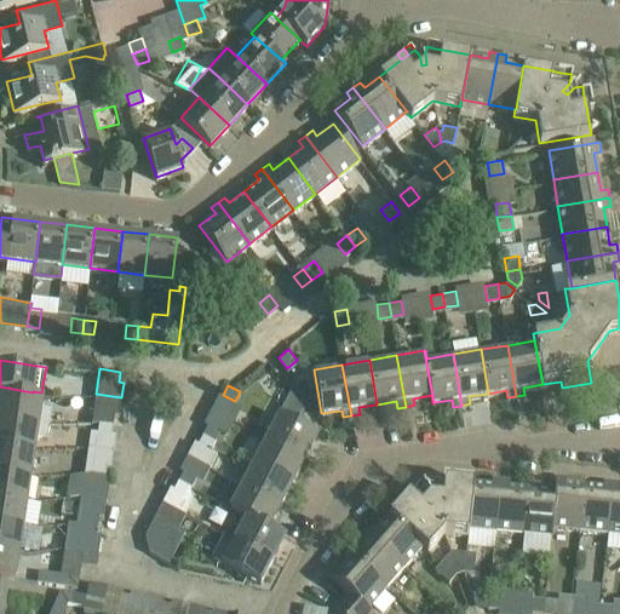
[(41,394),(41,392),(33,391),(33,392),(0,386),(0,413),(39,419),(47,420),(49,420),(51,406),(40,406),(42,394),(41,394)]
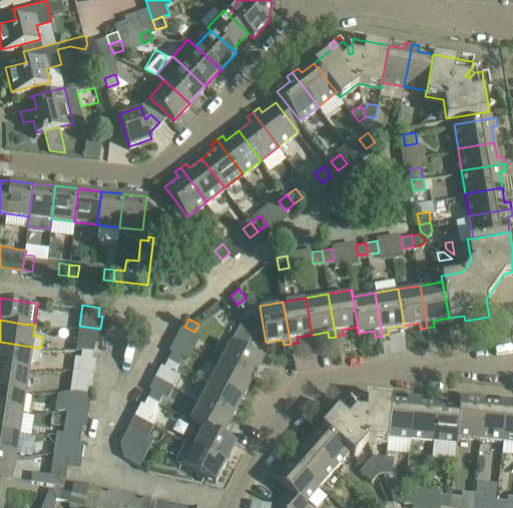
[(98,342),(100,329),(79,326),(75,347),(81,348),(82,348),(93,349),(94,341),(98,342)]
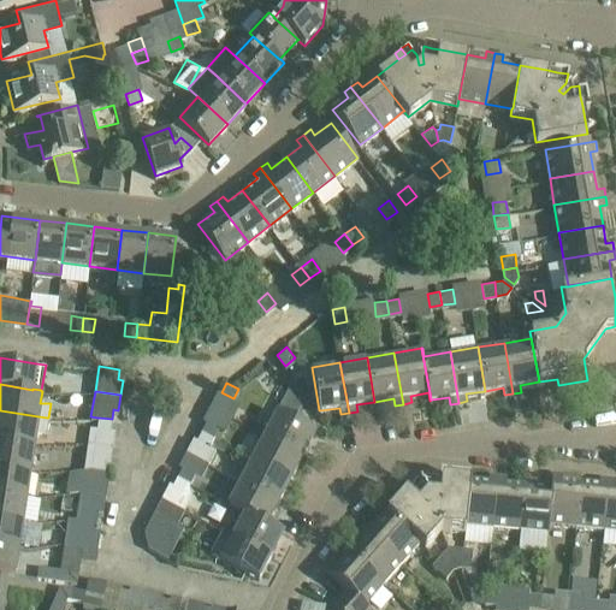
[(315,430),(295,418),(277,409),(265,432),(303,452),(315,430)]
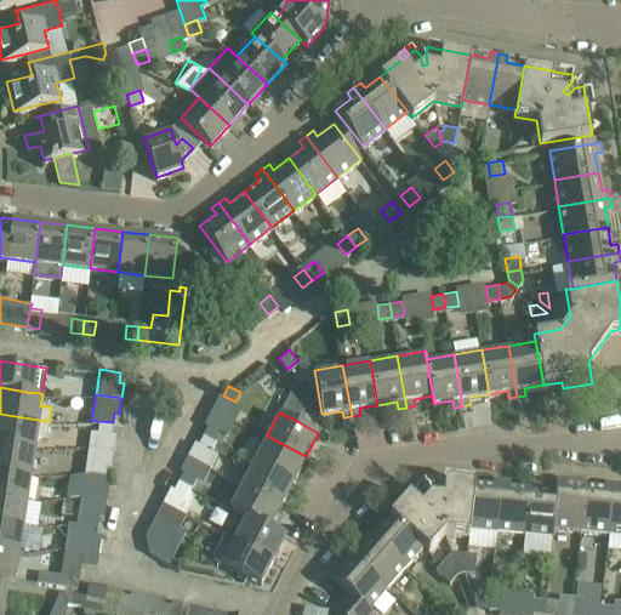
[(47,437),(49,421),(47,421),(39,420),(0,414),(0,440),(34,446),(36,434),(47,437)]
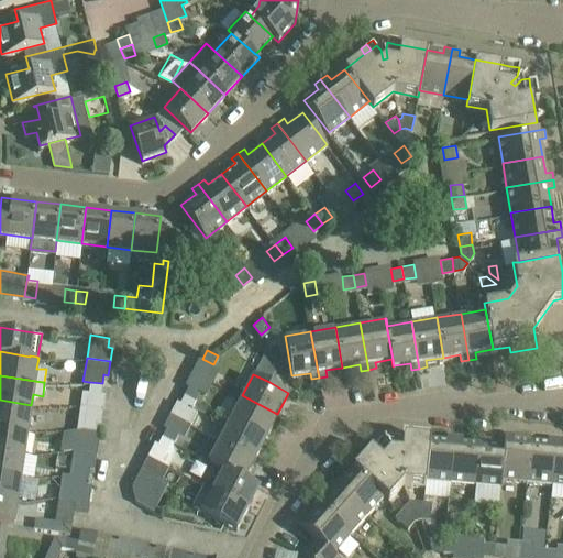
[(101,392),(102,383),(90,382),(89,382),(88,391),(81,390),(79,403),(103,407),(106,393),(101,392)]
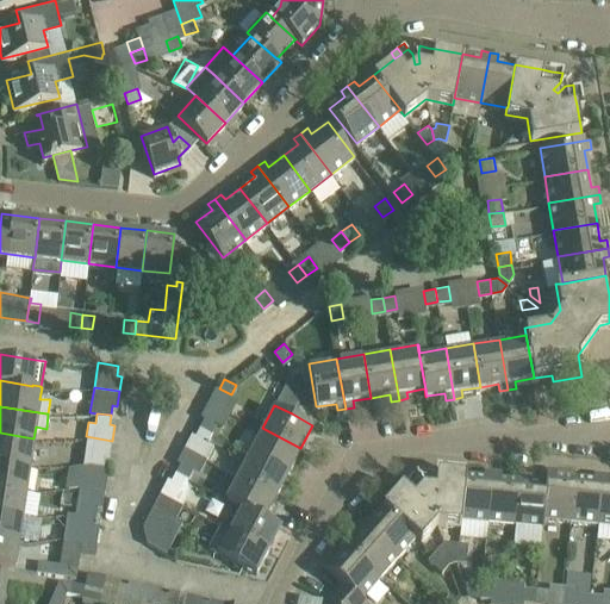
[(200,424),(212,431),(217,422),(205,416),(200,424)]
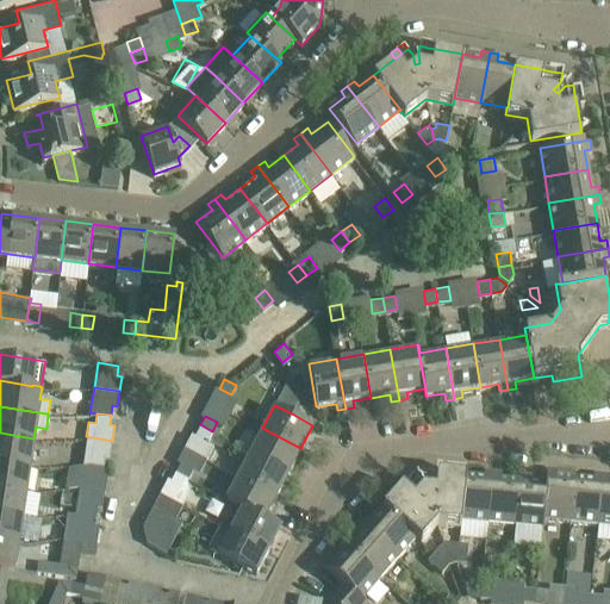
[(207,440),(212,431),(200,424),(195,434),(207,440)]
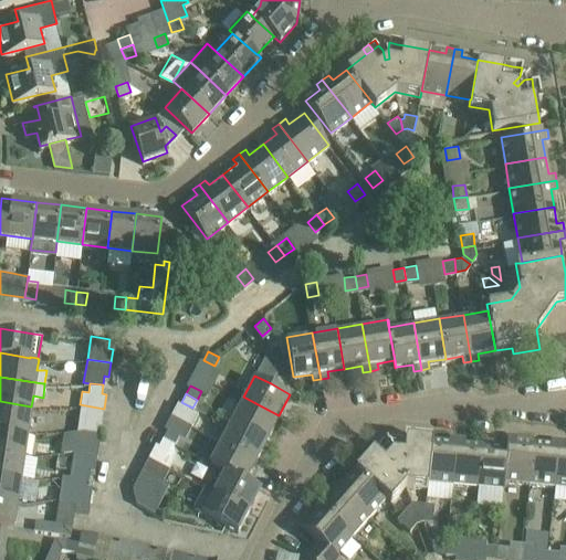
[(268,436),(279,415),(243,397),(232,419),(268,436)]
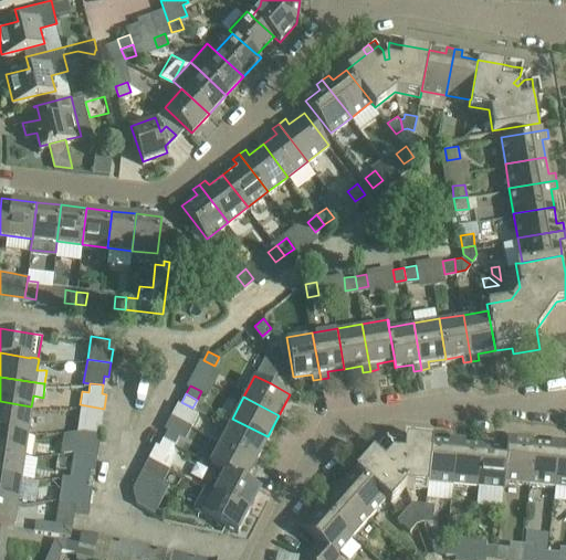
[(0,425),(28,430),(31,407),(0,401),(0,425)]
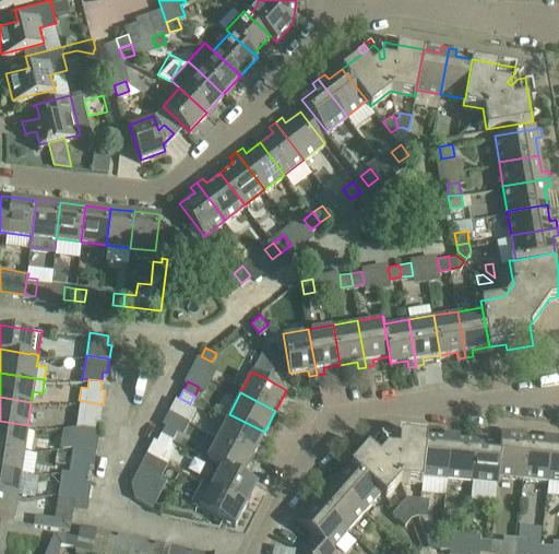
[(96,417),(87,415),(78,414),(75,424),(82,424),(95,426),(96,417)]
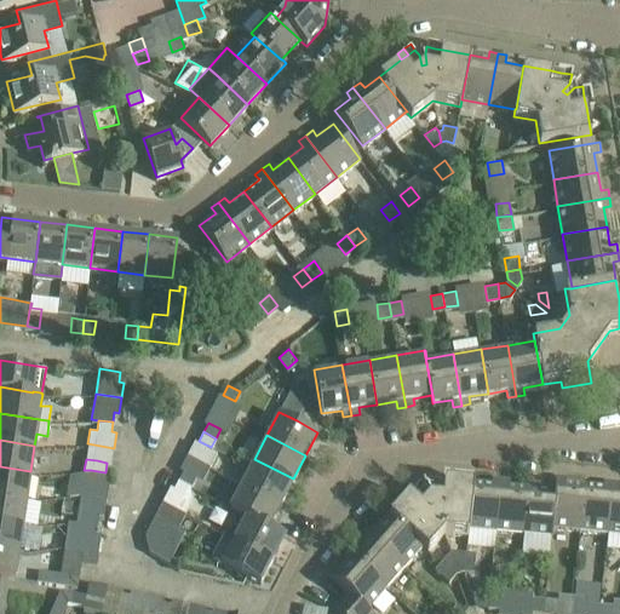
[(281,501),(293,478),(254,459),(242,482),(281,501)]
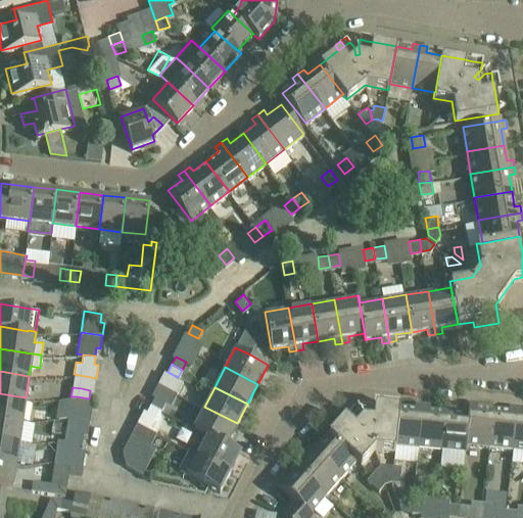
[(0,416),(22,419),(26,397),(0,393),(0,416)]
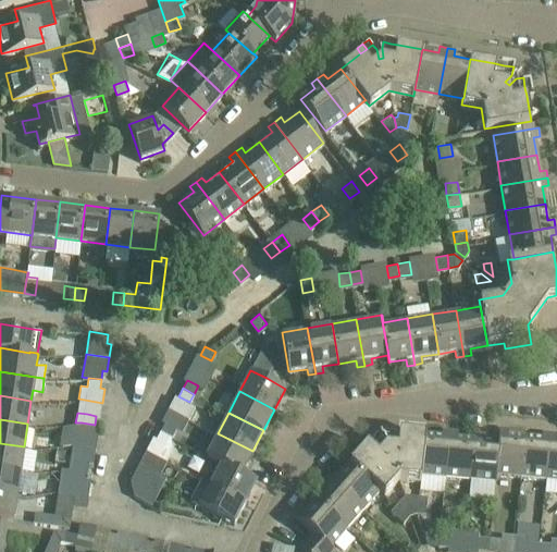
[(161,430),(172,436),(176,427),(165,421),(161,430)]
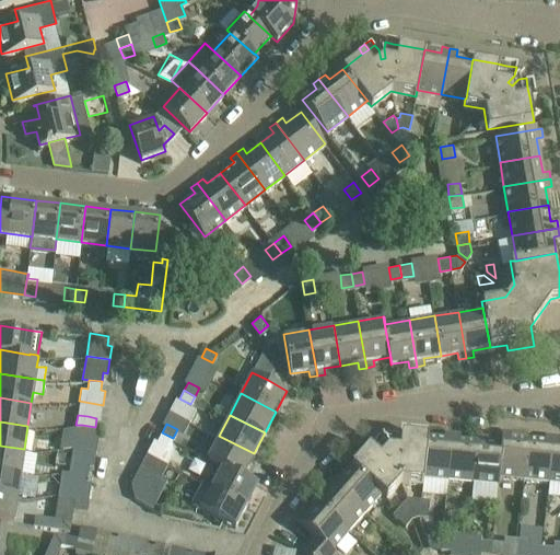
[(94,436),(95,427),(82,425),(76,425),(76,427),(66,426),(62,447),(67,447),(72,447),(96,450),(98,436),(94,436)]
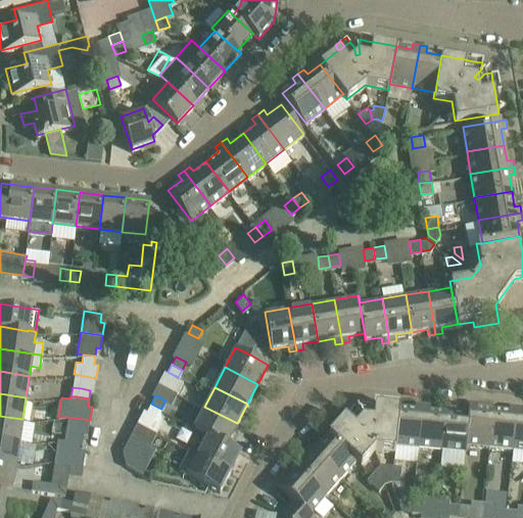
[(488,445),(492,408),(476,407),(477,401),(469,399),(468,407),(469,407),(465,451),(466,451),(466,443),(488,445)]
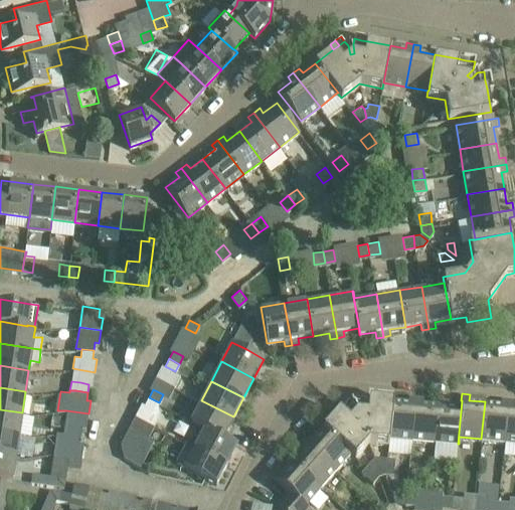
[(411,439),(415,395),(408,395),(408,401),(392,399),(388,437),(389,437),(411,439)]
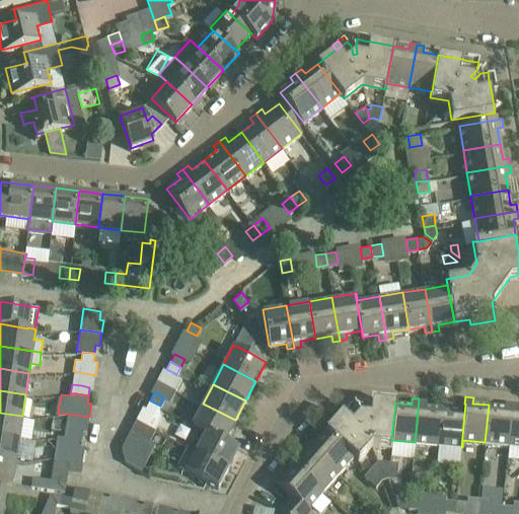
[(438,444),(442,408),(426,406),(427,399),(419,398),(415,442),(438,444)]
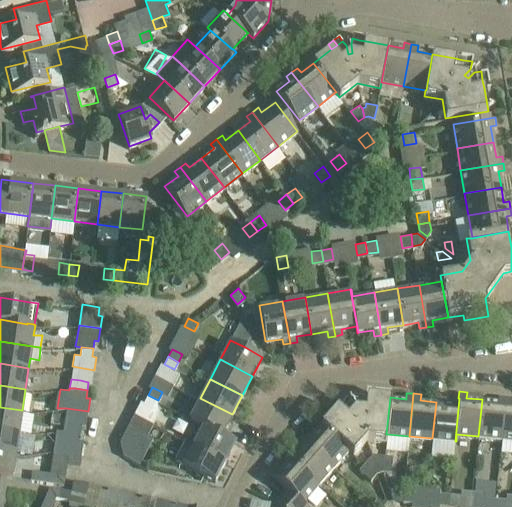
[(154,408),(158,400),(148,395),(144,402),(154,408)]
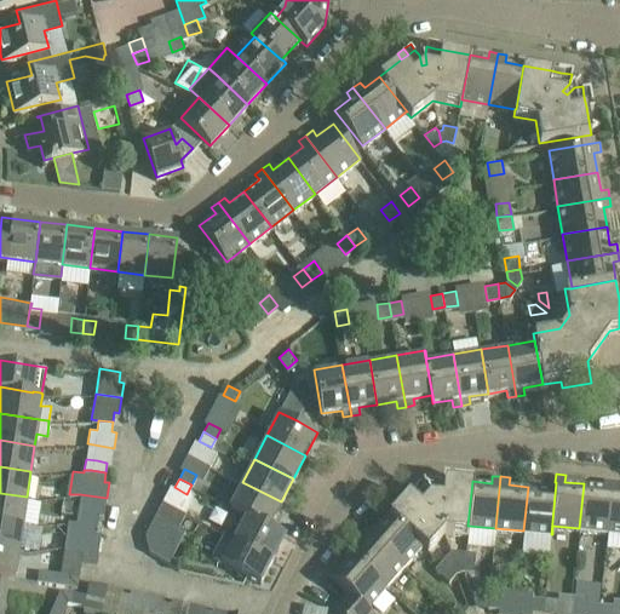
[(472,481),(443,478),(437,478),(437,483),(428,483),(432,494),(428,497),(423,486),(417,492),(413,488),(389,514),(423,544),(422,544),(428,549),(443,531),(468,533),(469,526),(468,526),(472,481)]
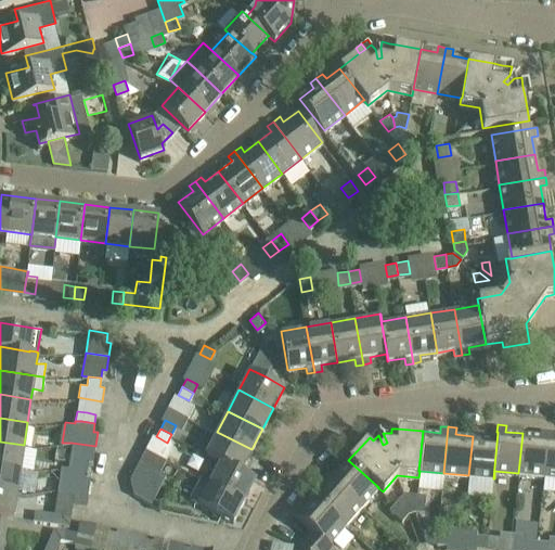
[(543,475),(547,430),(540,429),(540,435),(523,433),(518,473),(543,475)]
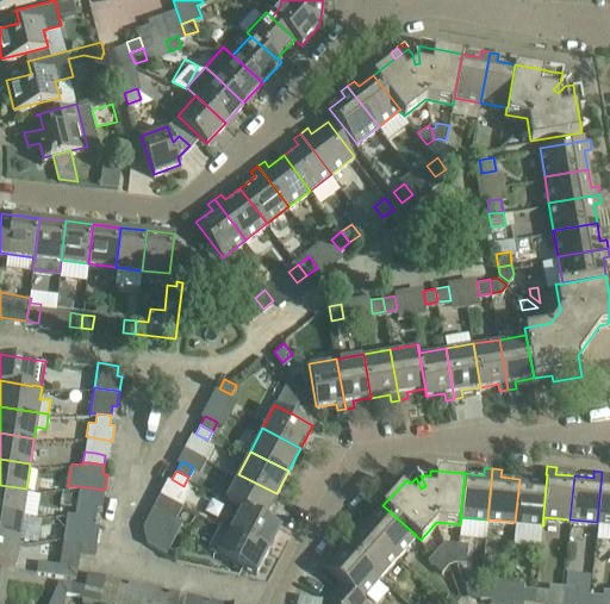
[(609,523),(609,479),(609,478),(609,472),(602,472),(597,522),(609,523)]
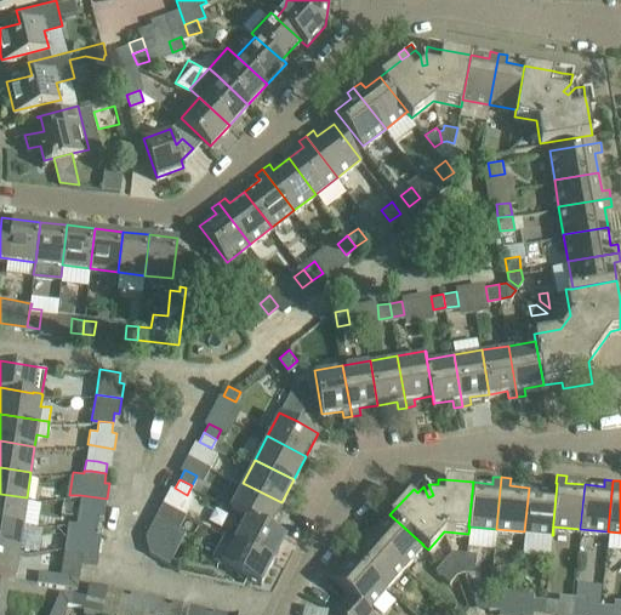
[(417,493),(423,487),(419,482),(414,489),(417,493)]
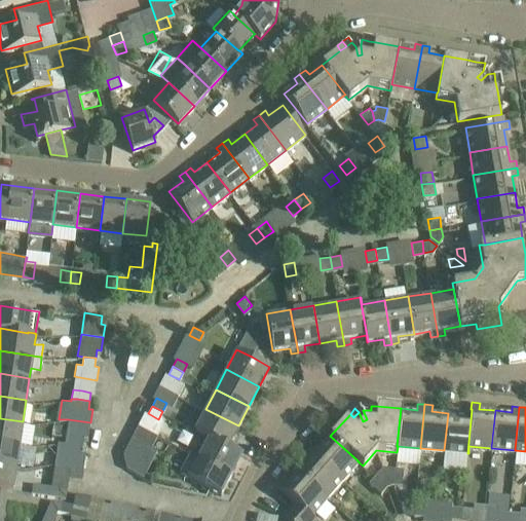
[(472,409),(471,409),(464,408),(463,414),(448,413),(444,450),(467,453),(472,409)]
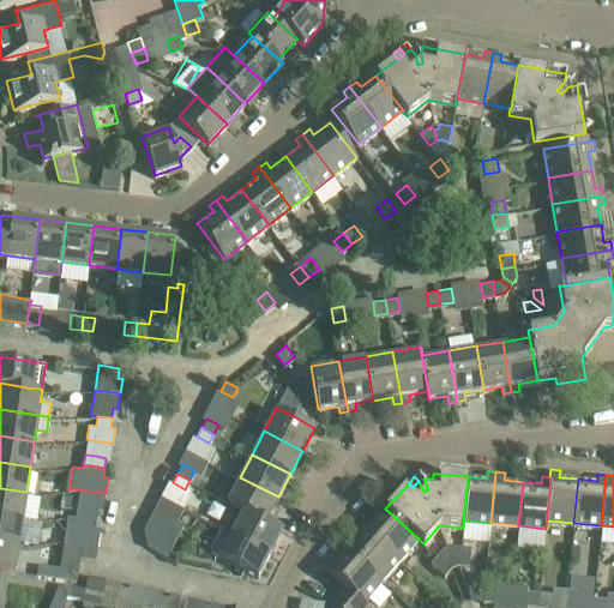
[(266,521),(266,519),(278,497),(240,477),(228,500),(230,501),(266,521)]
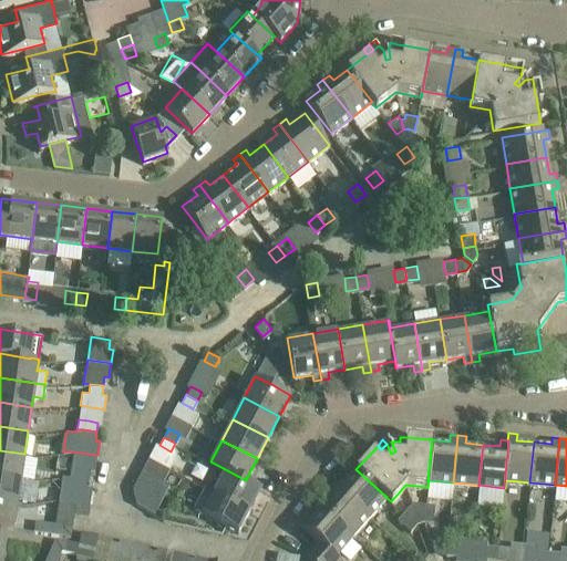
[(0,475),(21,478),(24,454),(0,450),(0,475)]
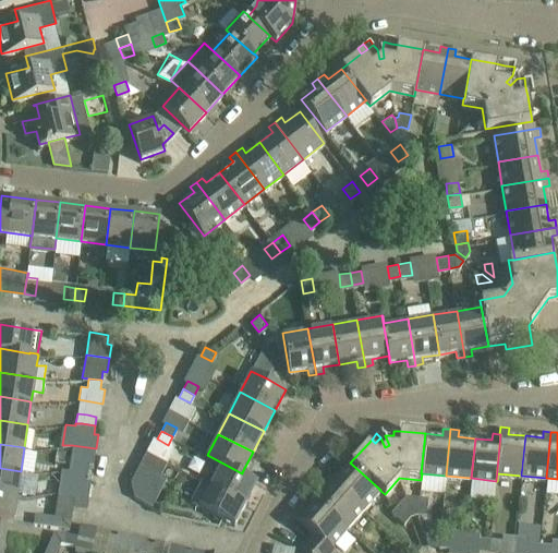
[(94,464),(96,448),(72,445),(67,445),(72,446),(70,460),(76,460),(74,468),(75,469),(88,470),(89,463),(94,464)]
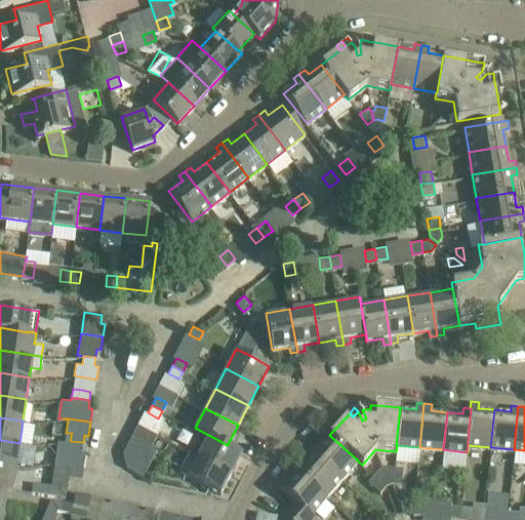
[(154,431),(137,423),(123,451),(127,466),(132,469),(146,442),(149,445),(154,431)]
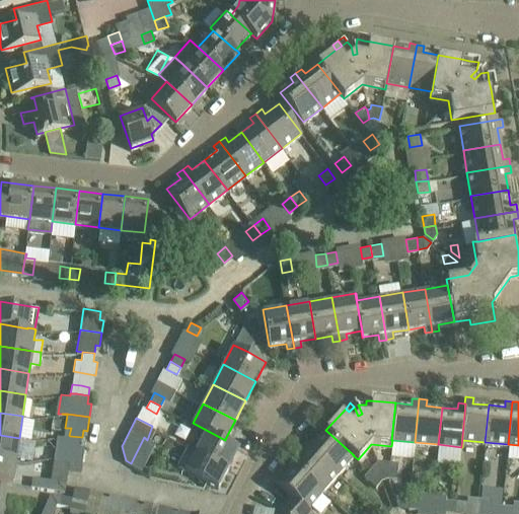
[(238,446),(225,439),(225,440),(195,424),(190,434),(201,440),(197,449),(228,466),(238,446)]
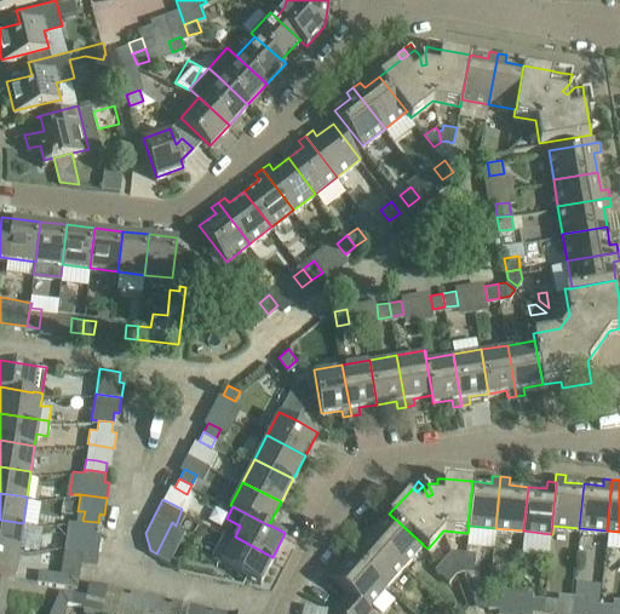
[(405,564),(422,544),(423,544),(389,514),(377,528),(371,523),(366,531),(405,564)]
